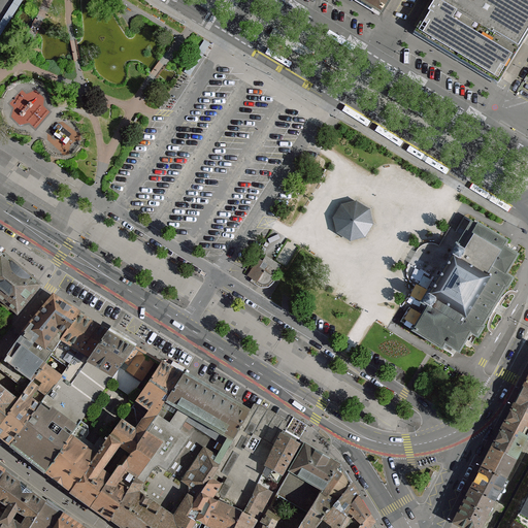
[(363,0),(383,11),(389,0),(363,0)]
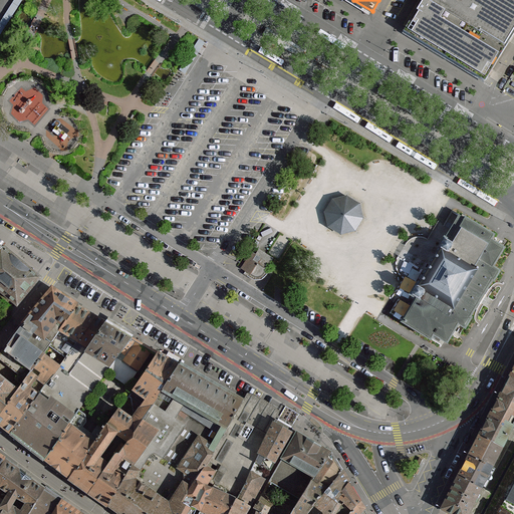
[(426,0),(422,0),(404,31),(485,81),(503,52),(437,13),(440,9),(426,0)]
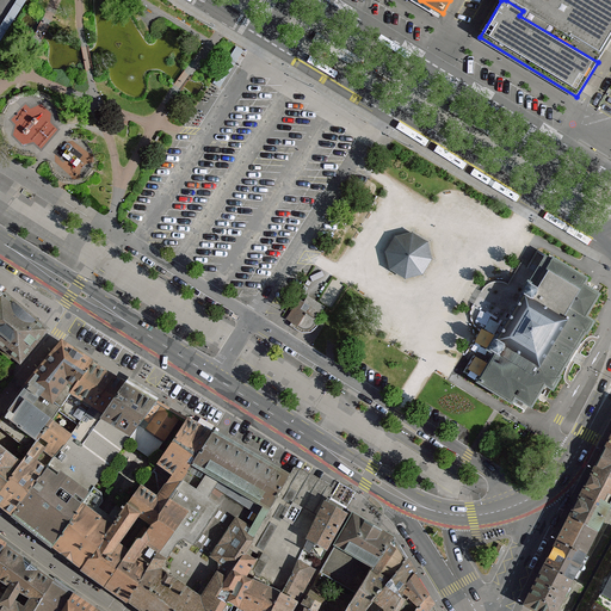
[(610,0),(506,0),(523,11),(519,16),(598,62),(610,39),(610,0)]
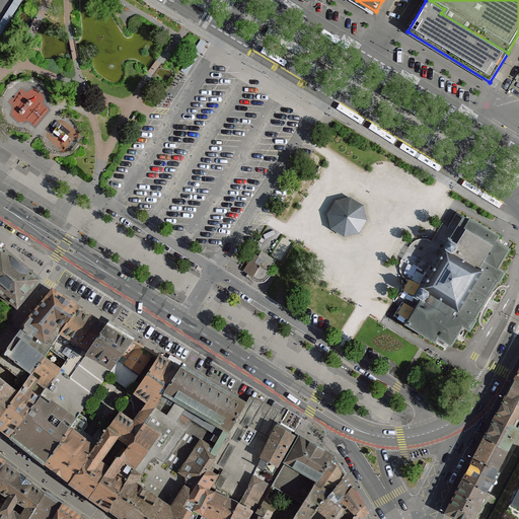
[(351,197),(337,200),(328,213),(331,228),(345,236),(359,232),(367,220),(363,203),(351,197)]
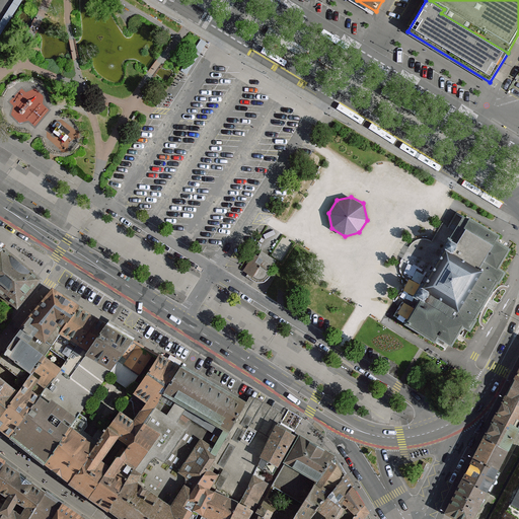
[(499,237),(463,217),(462,217),(432,269),(415,298),(420,301),(405,324),(405,325),(411,328),(415,330),(418,332),(422,336),(425,337),(430,340),(443,348),(444,345),(446,343),(451,346),(455,339),(462,327),(469,330),(469,331),(486,304),(487,302),(492,294),(504,273),(498,270),(509,249),(496,242),(499,237)]
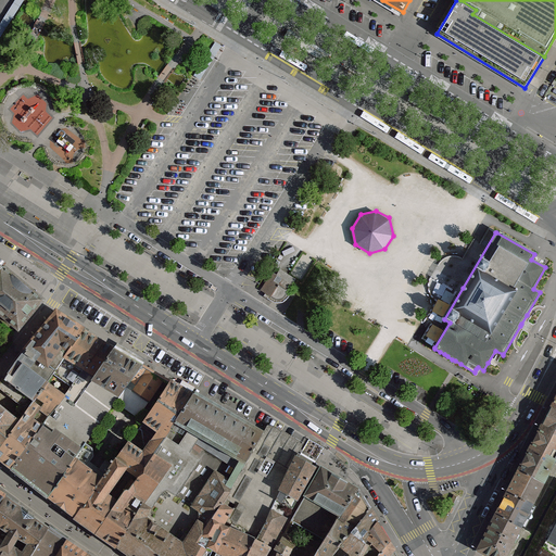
[(292,286),(295,279),(280,269),(277,275),(273,273),(261,291),(265,293),(263,297),(272,302),(274,299),(275,300),(277,300),(279,300),(281,300),(282,299),(285,298),(286,295),(287,294),(289,297),(291,293),(274,281),(277,276),(292,286)]
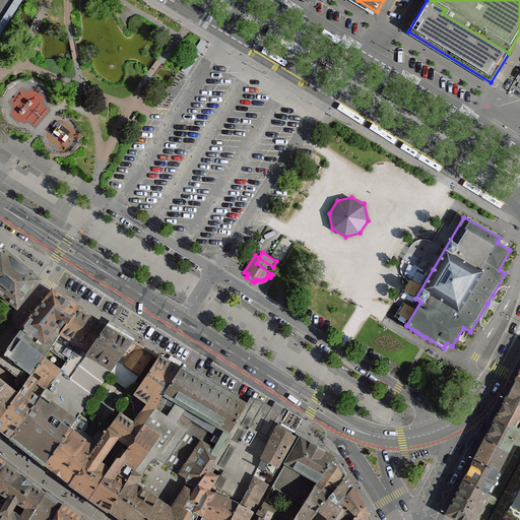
[(0,293),(17,307),(39,280),(1,253),(0,253),(0,293)]
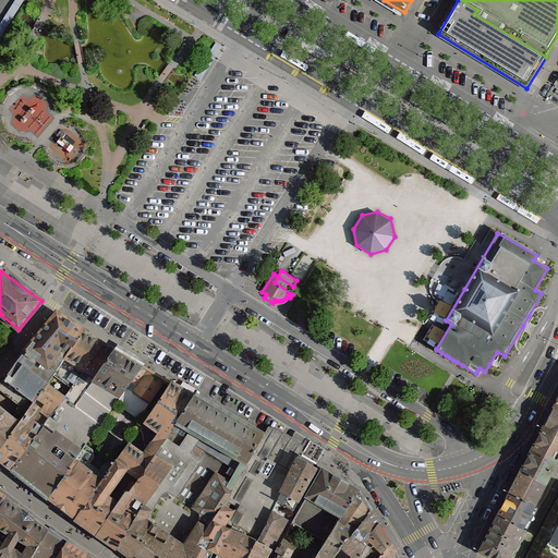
[(53,376),(84,331),(57,313),(16,362),(3,380),(35,402),(47,385),(53,376)]
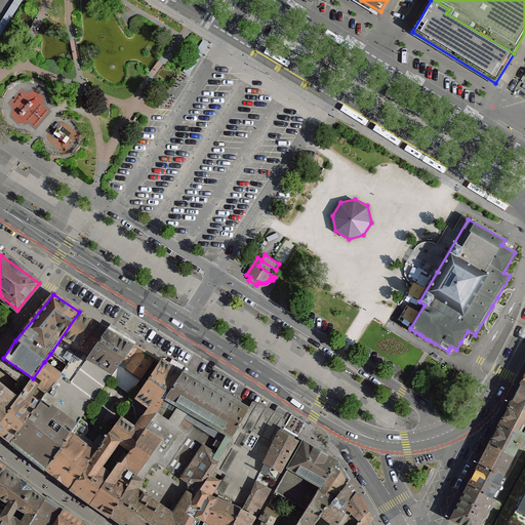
[(67,365),(97,322),(79,312),(50,354),(67,365)]
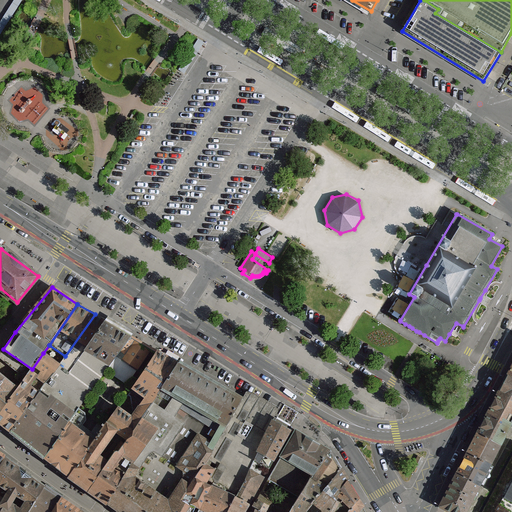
[(95,314),(65,356),(59,365),(68,372),(106,320),(95,314)]
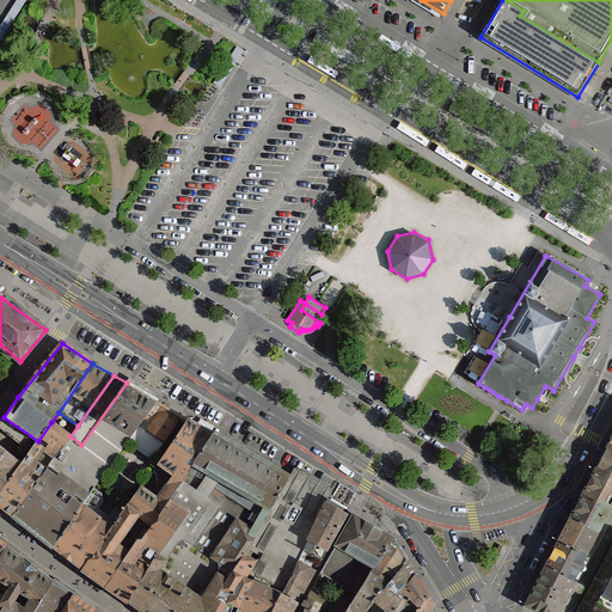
[(157,401),(127,383),(81,445),(110,465),(139,424),(157,401)]
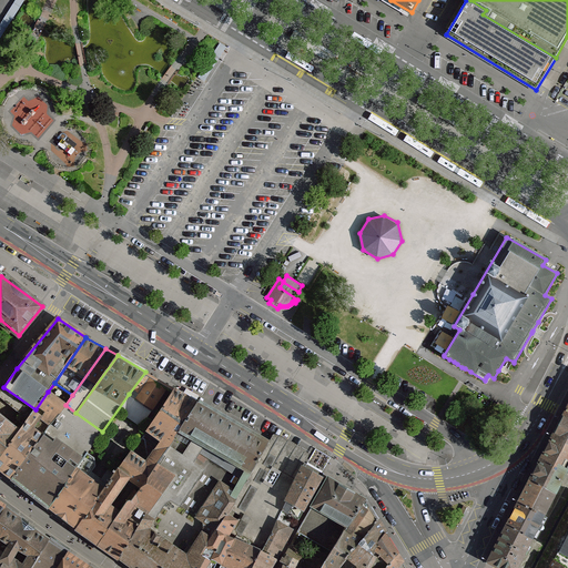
[(170,386),(145,372),(129,394),(152,411),(170,386)]
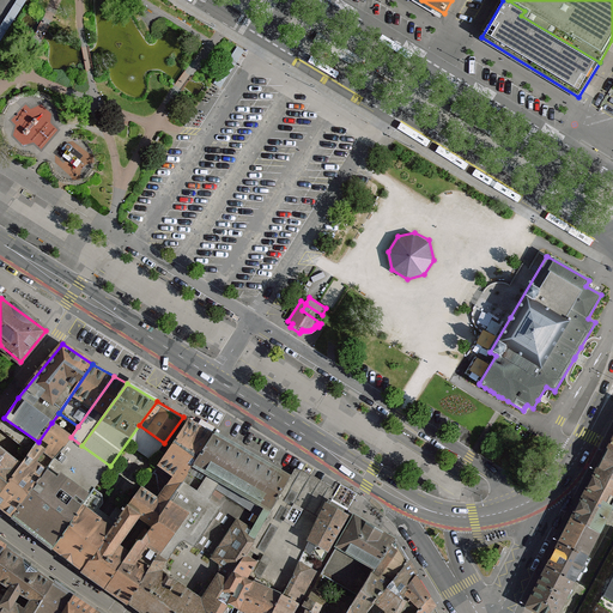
[(38,442),(4,418),(0,423),(0,425),(23,444),(18,451),(25,459),(38,442)]
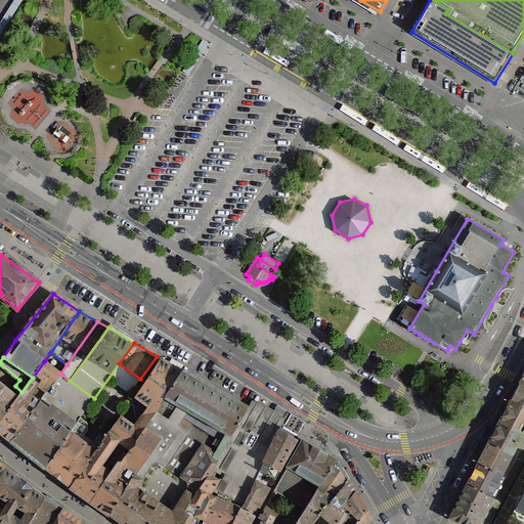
[(182,370),(161,358),(135,396),(157,410),(182,370)]
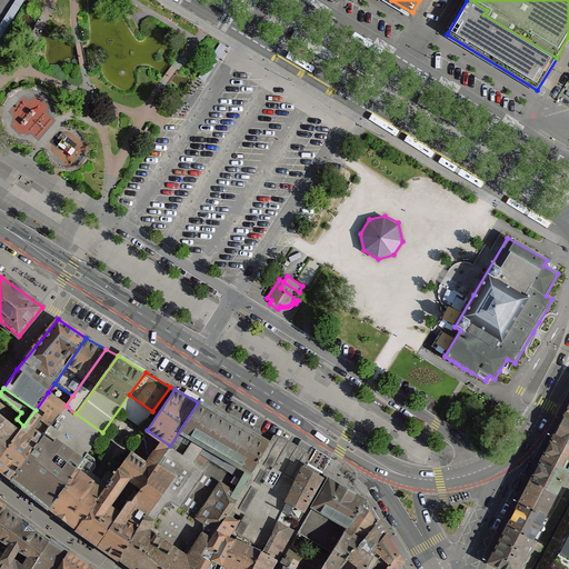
[(0,456),(0,469),(11,479),(42,435),(66,406),(48,392),(36,410),(23,426),(19,431),(0,456)]
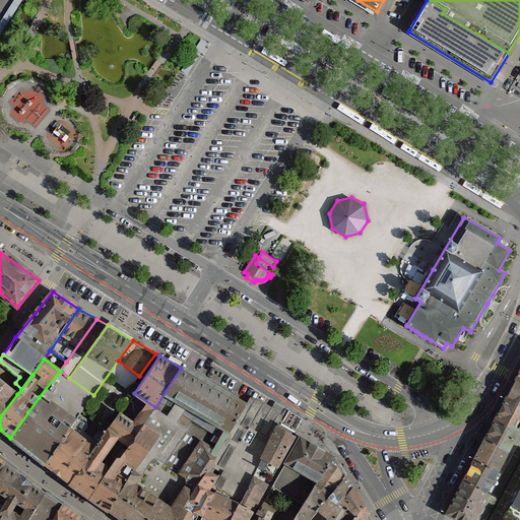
[(205,383),(181,368),(155,407),(130,446),(160,463),(205,383)]
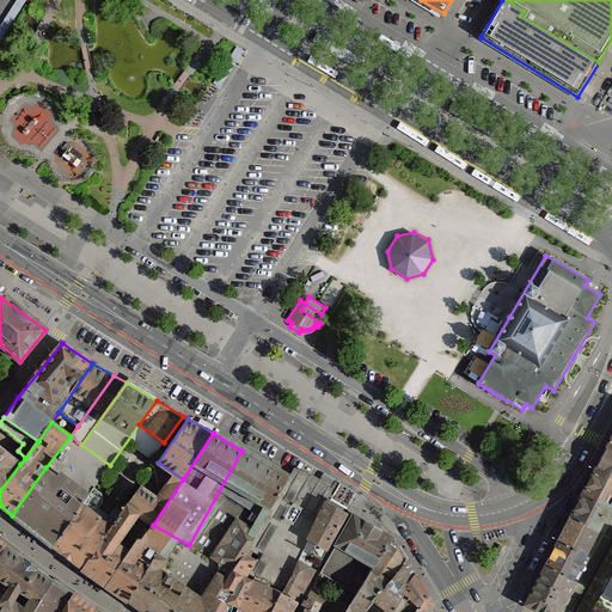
[(46,467),(12,515),(53,548),(93,488),(110,465),(81,445),(71,436),(46,467)]
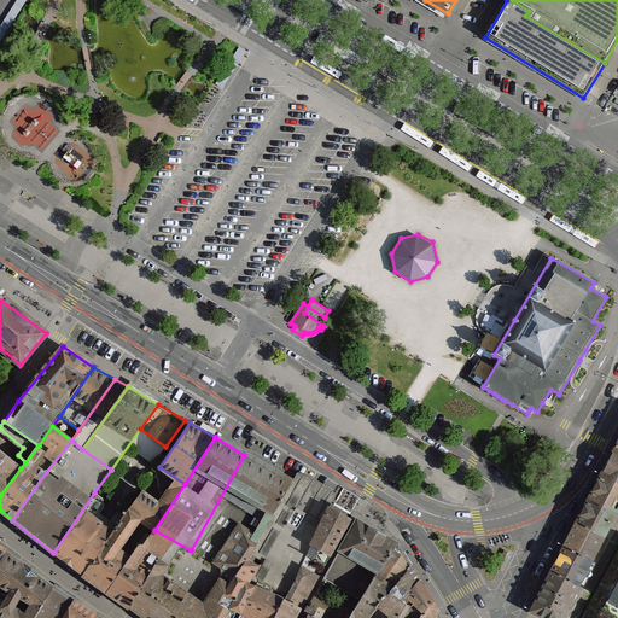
[(0,452),(0,495),(21,468),(0,452)]
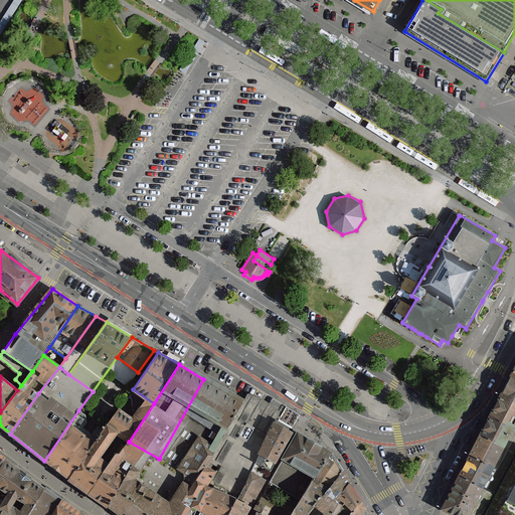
[(514,377),(513,376),(503,396),(514,402),(514,377)]
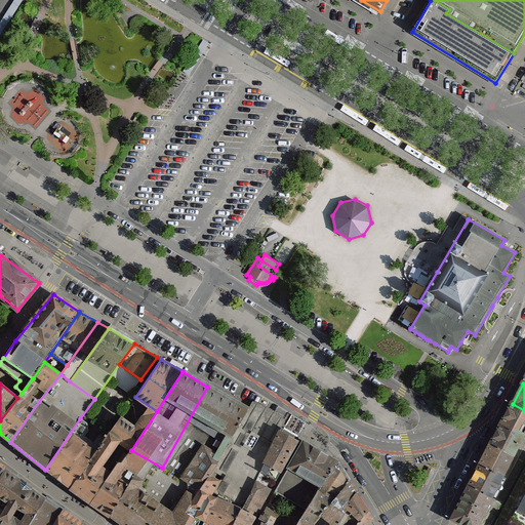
[(248,409),(207,387),(162,468),(201,488),(210,475),(248,409)]
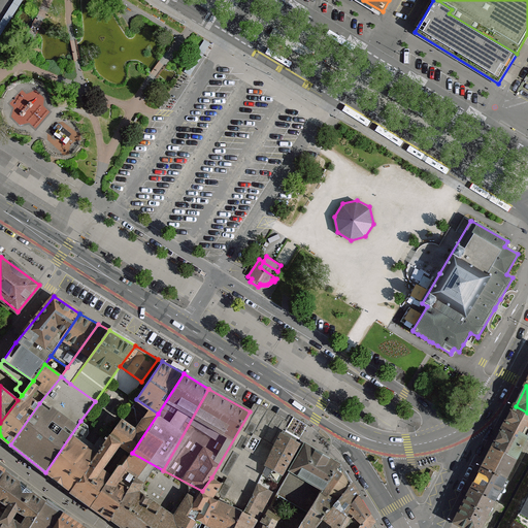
[(158,414),(136,399),(123,420),(109,437),(121,444),(124,448),(132,453),(158,414)]
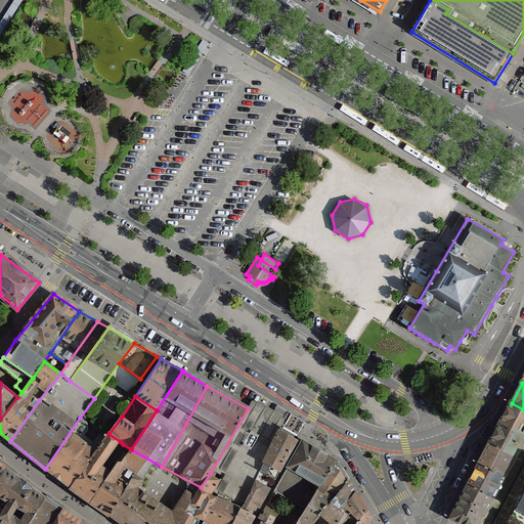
[(523,409),(512,403),(500,423),(523,434),(523,409)]
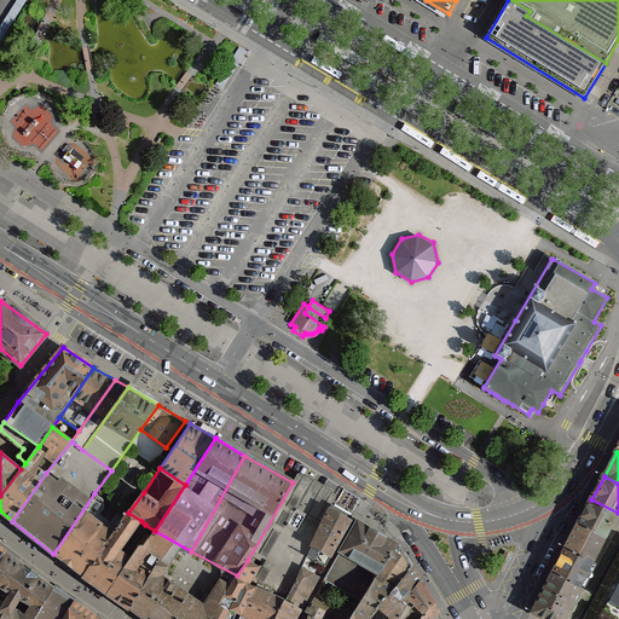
[(255,588),(284,601),(302,570),(307,556),(331,505),(293,482),(248,560),(260,567),(255,577),(260,579),(255,588)]
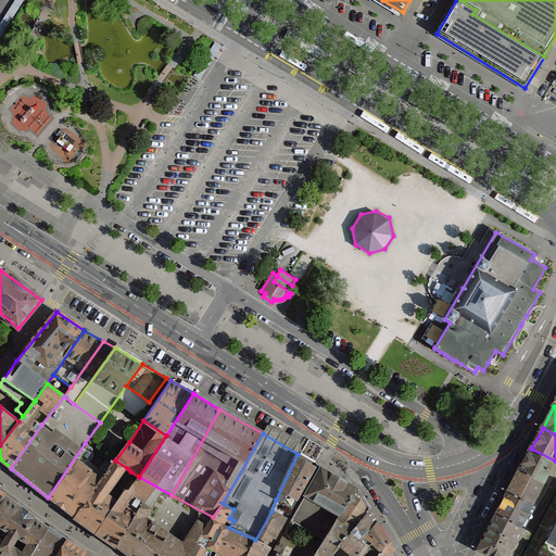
[(48,497),(75,517),(115,460),(110,457),(100,470),(89,462),(92,456),(91,449),(85,443),(48,497)]
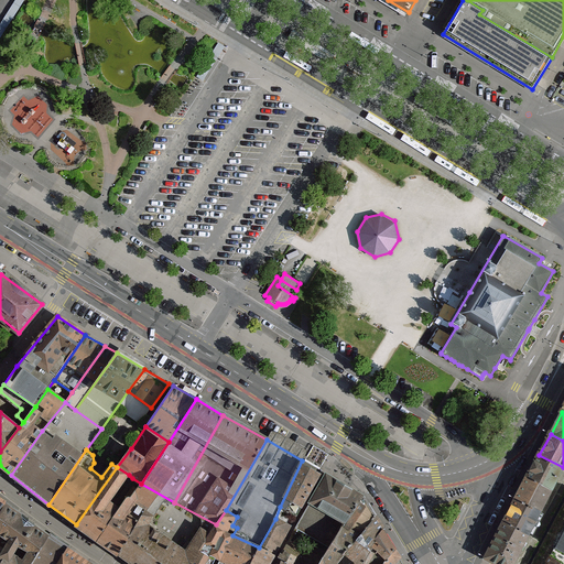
[(563,467),(539,455),(527,477),(552,491),(563,468),(563,467)]
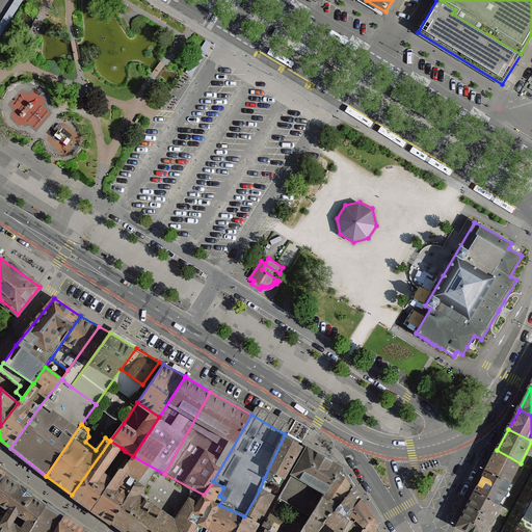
[(264,478),(280,486),(302,445),(285,434),(264,478)]
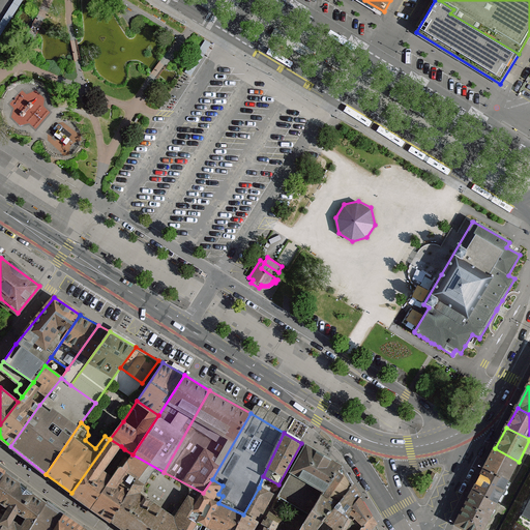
[(121,446),(110,439),(71,493),(86,503),(91,507),(109,480),(105,477),(100,474),(121,446)]
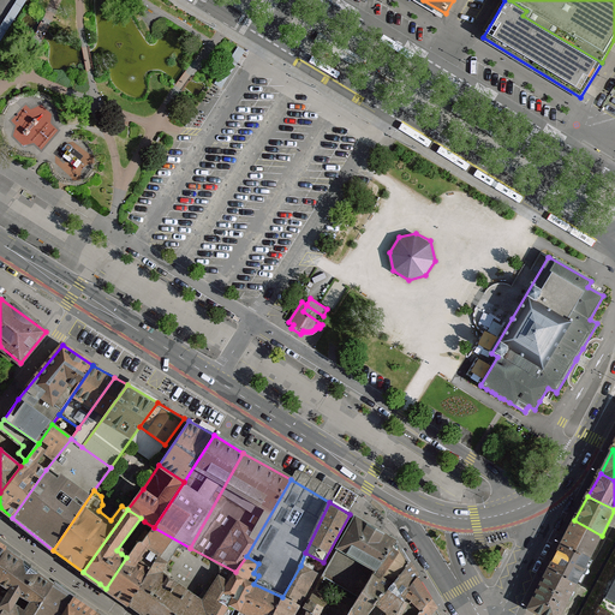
[(360,595),(396,541),(356,518),(322,574),(360,595)]
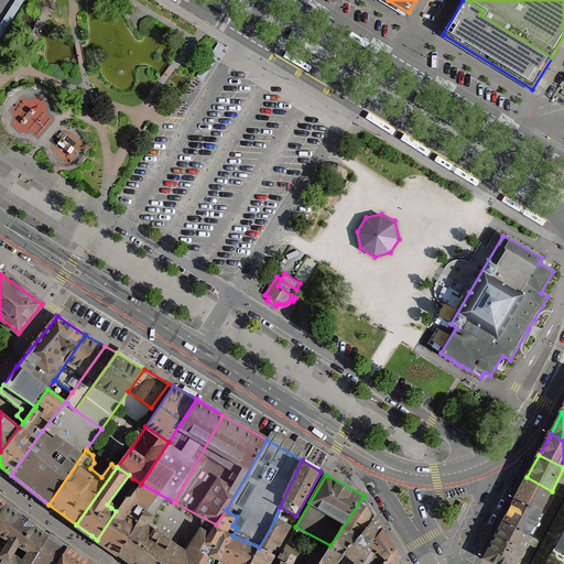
[(527,477),(513,498),(541,513),(552,491),(527,477)]
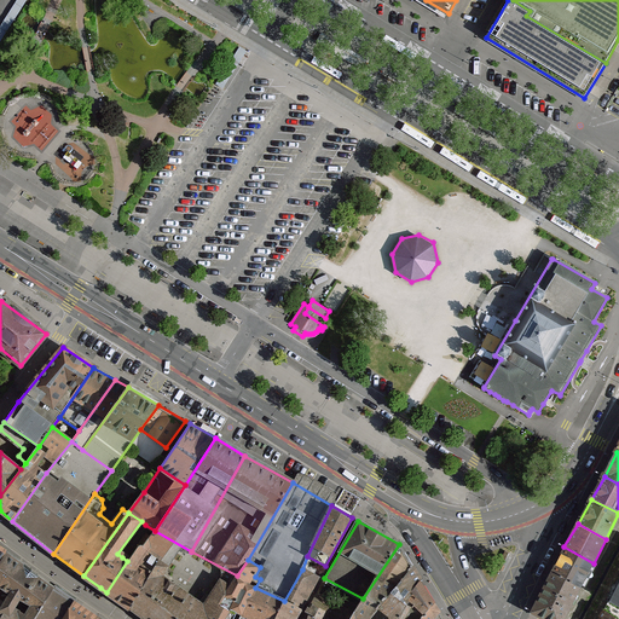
[(149,618),(191,551),(155,531),(146,543),(143,541),(127,561),(106,593),(144,618),(149,618)]
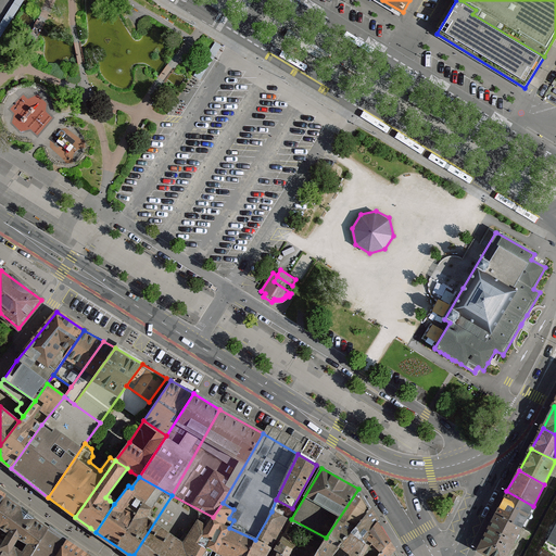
[(369,508),(358,489),(326,538),(317,551),(314,555),(330,555),(341,544),(369,508)]
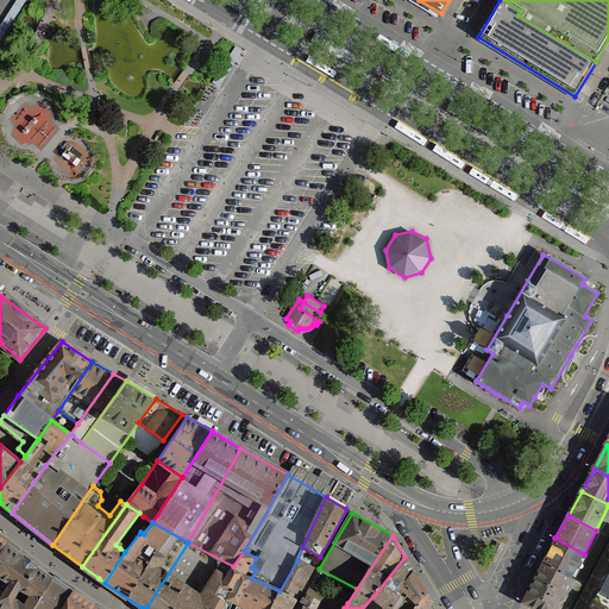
[(554,538),(541,563),(571,578),(584,554),(554,538)]
